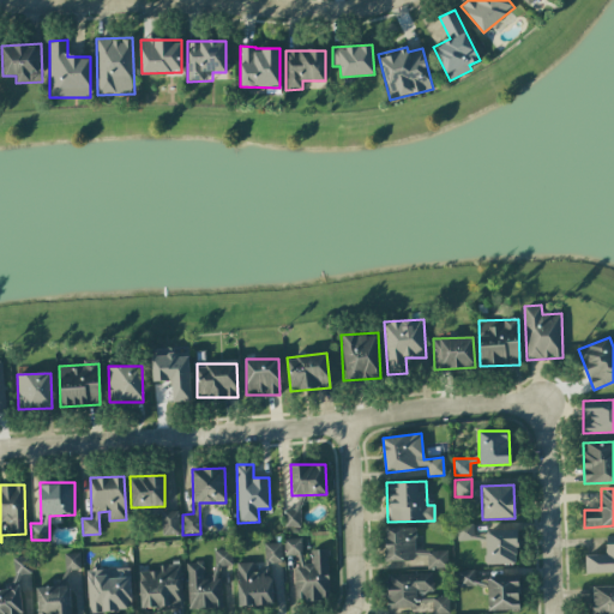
[(284,527),(300,527),(300,507),(284,509),(284,527)]
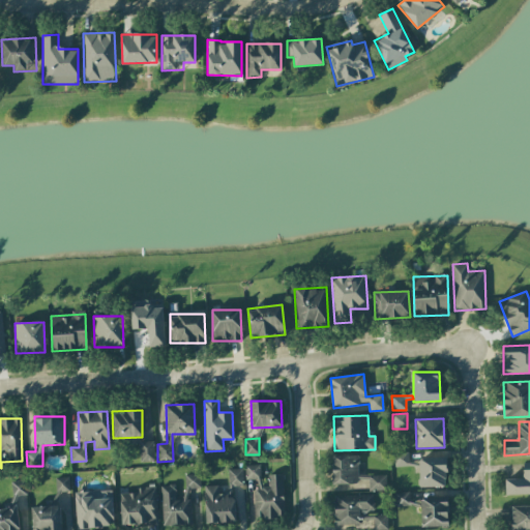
[(154,463),(153,440),(139,441),(139,463),(154,463)]
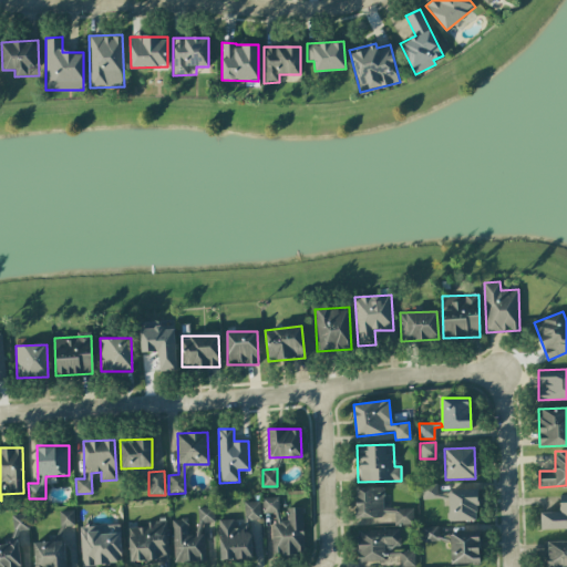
[(436,484),(421,485),(422,500),(437,498),(436,484)]
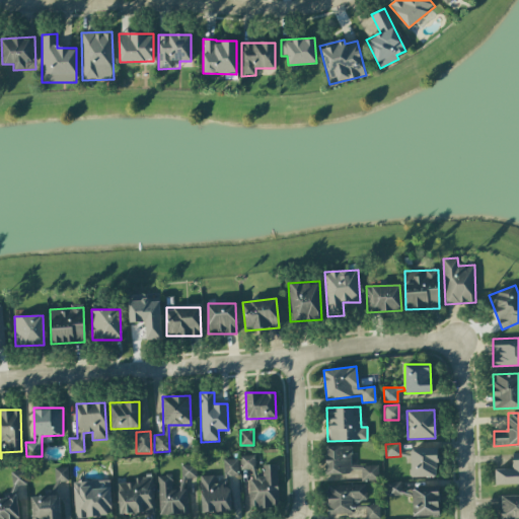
[(378,464),(351,465),(351,446),(325,446),(325,473),(361,473),(361,480),(378,480),(378,464)]
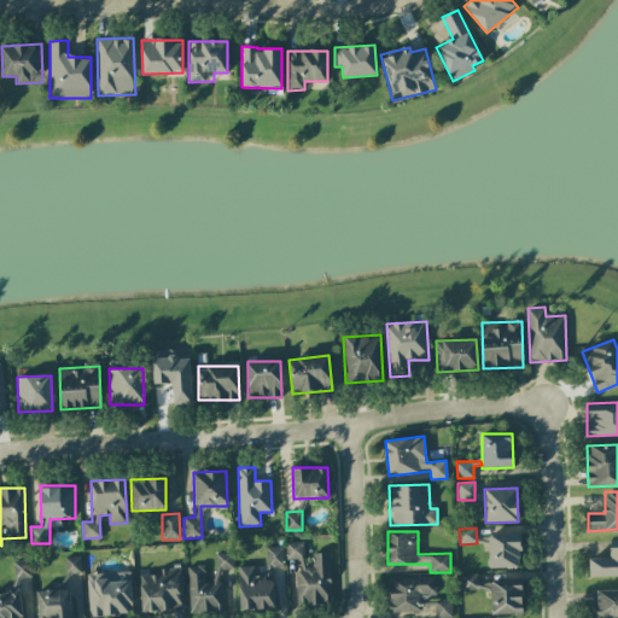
[(488,534),(489,569),(520,567),(519,534),(488,534)]
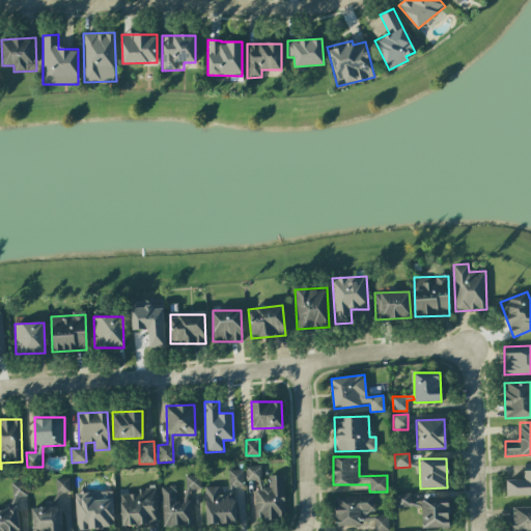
[(506,496),(530,495),(530,463),(524,464),(524,479),(506,480),(506,496)]
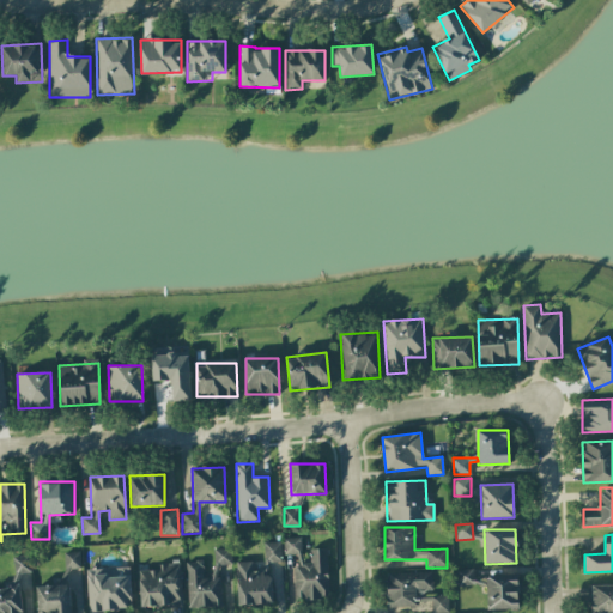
[(327,548),(310,548),(310,563),(302,563),(301,538),(284,538),(284,556),(297,554),(297,566),(293,566),(295,600),(328,599),(327,548)]
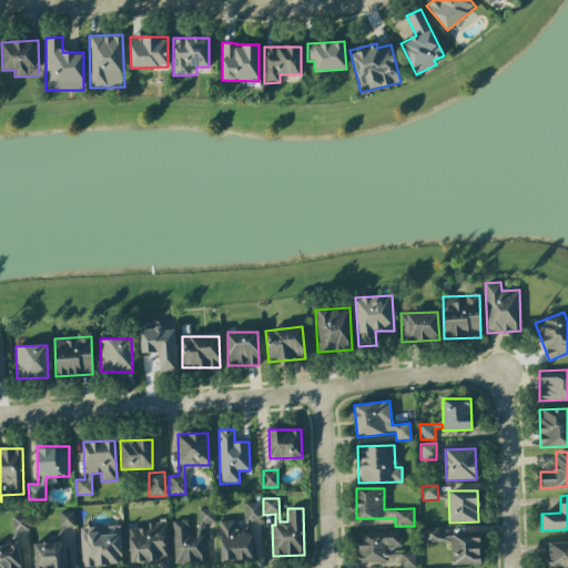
[(260,503),(244,503),(245,520),(261,520),(260,503)]
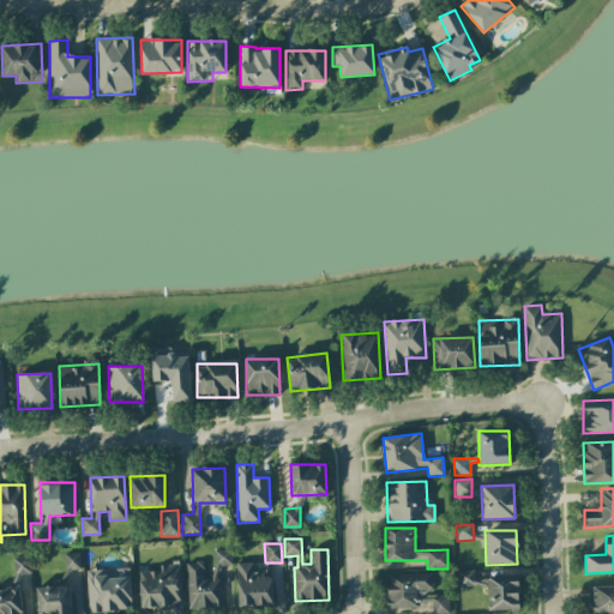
[(186,561),(187,608),(222,607),(220,566),(232,565),(232,549),(212,549),(214,578),(204,578),(203,561),(186,561)]
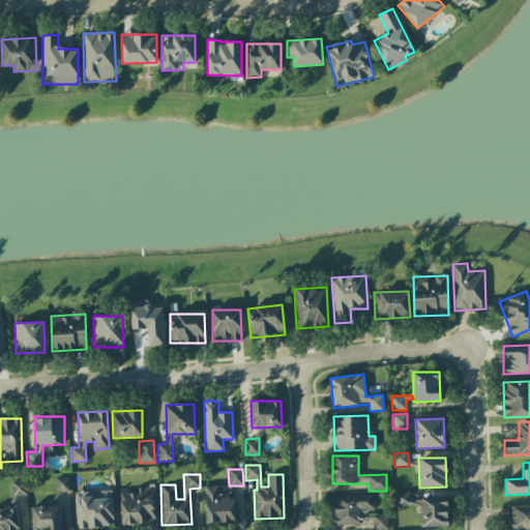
[(69,477),(55,477),(56,492),(69,492),(69,477)]
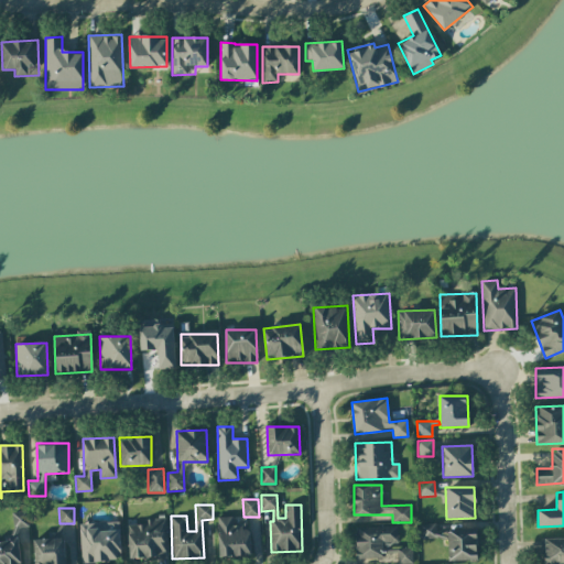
[(13,528),(29,525),(26,511),(11,512),(13,528)]
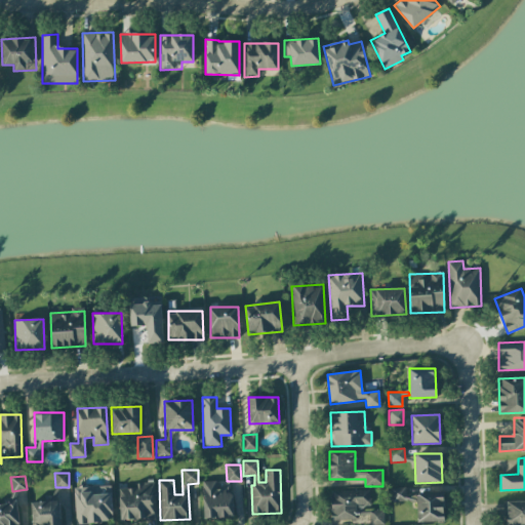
[(216,481),(202,482),(203,518),(233,518),(232,490),(216,491),(216,481)]
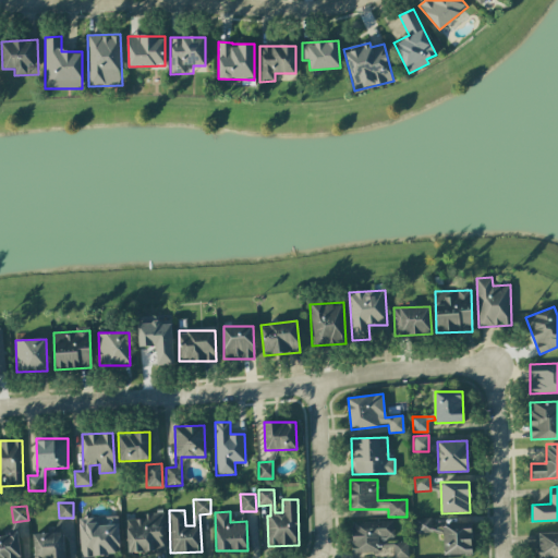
[(126,553),(166,552),(164,512),(142,513),(143,519),(125,520),(126,553)]
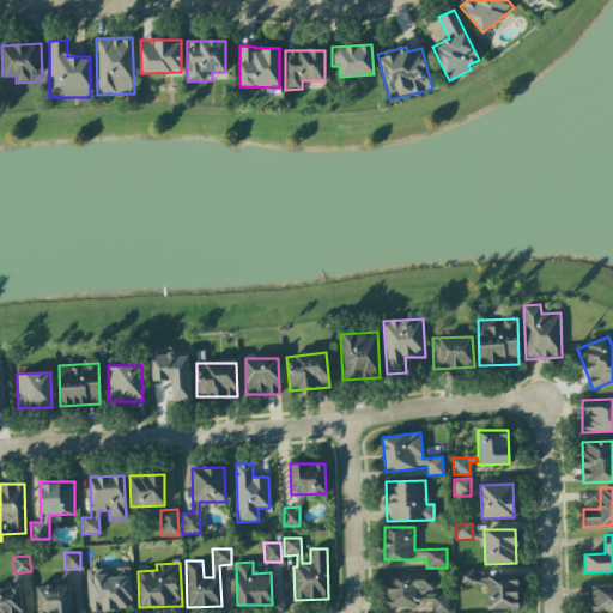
[(459,587),(474,584),(472,569),(457,570),(459,587)]
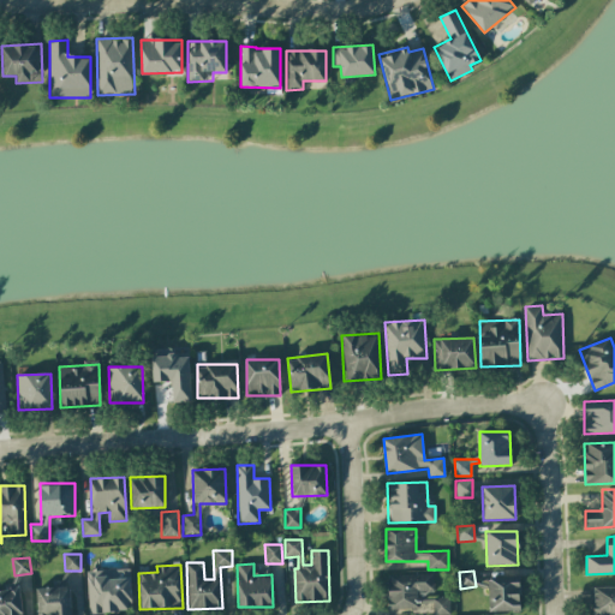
[(434,595),(433,574),(387,575),(387,609),(416,608),(416,595),(434,595)]
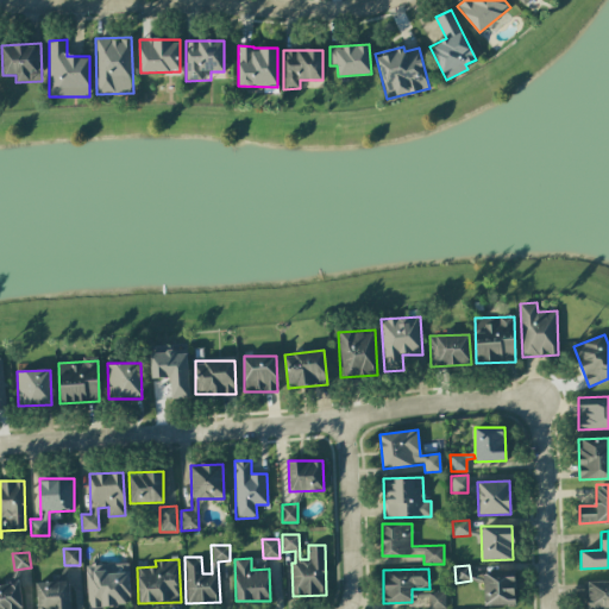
[(129,571),(86,572),(87,607),(130,606),(129,571)]
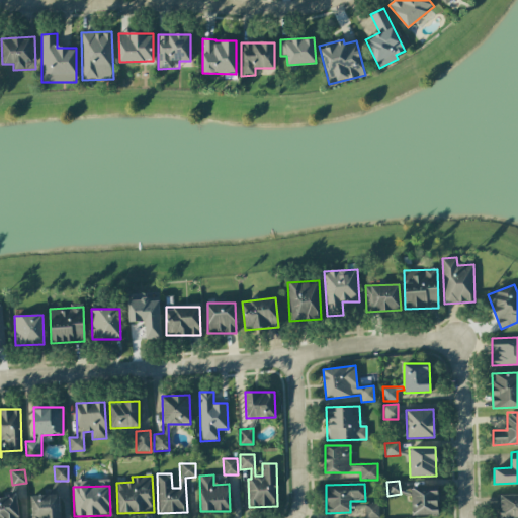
[(438,487),(411,488),(412,515),(438,514),(438,487)]
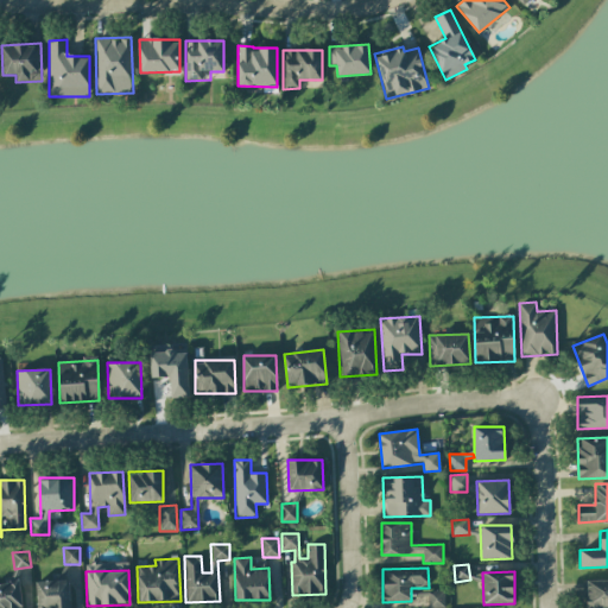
[(70,607),(69,580),(36,581),(37,607),(70,607)]
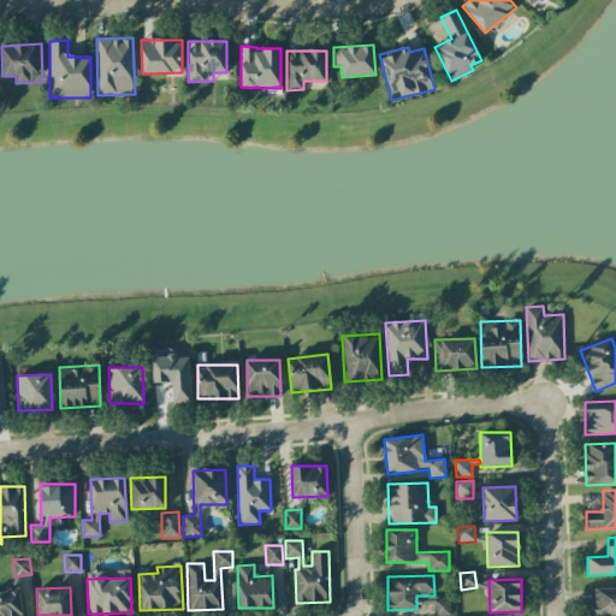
[(615,615),(615,587),(592,588),(592,615),(615,615)]
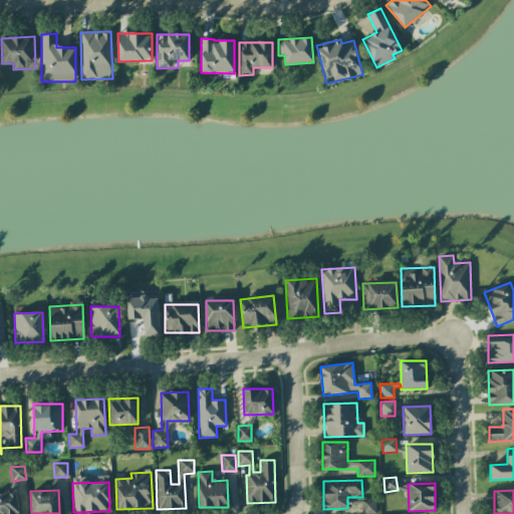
[(0,513),(17,513),(17,492),(0,492),(0,513)]
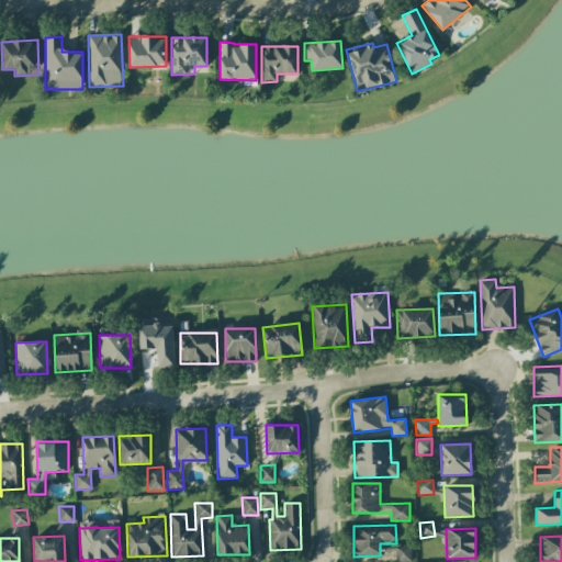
[(411,561),(411,546),(395,546),(396,561),(411,561)]
